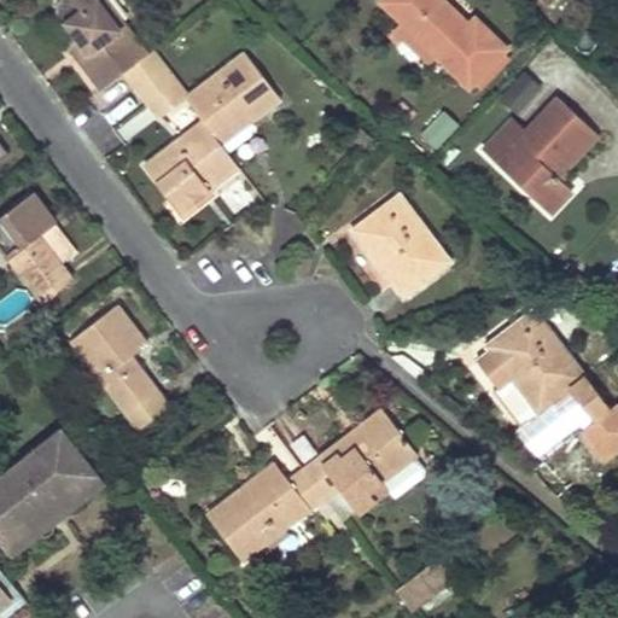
[(157,117),(185,97),(151,51),(146,54),(105,0),(94,0),(56,29),(100,88),(124,71),(157,117)]
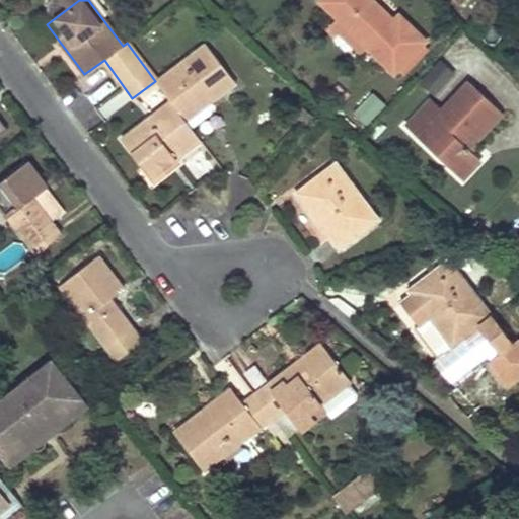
[(402,13),(400,16),(397,19),(376,0),(320,0),(338,15),(368,44),(396,72),(429,38),(402,13)]
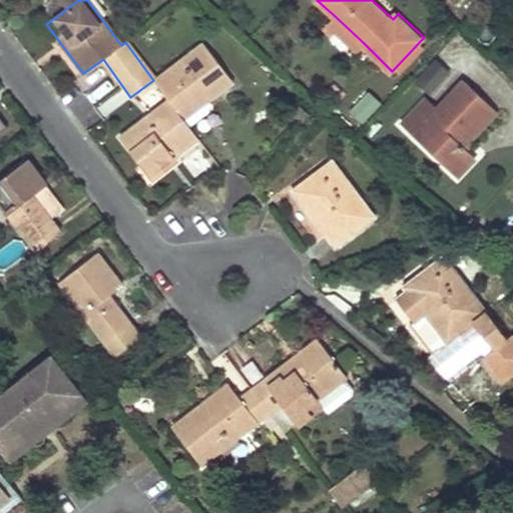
[(356,52),(364,43),(334,15),(327,24),(356,52)]
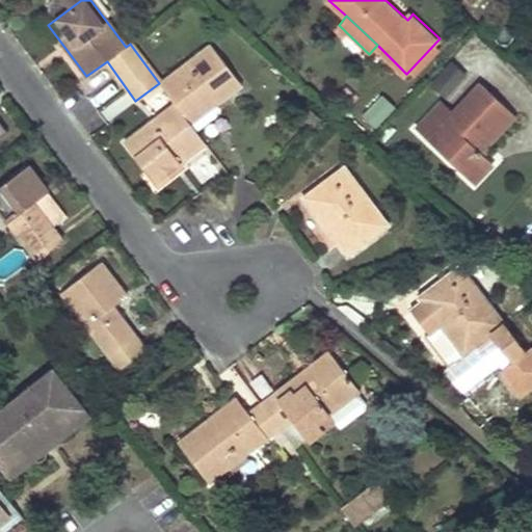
[(212,45),(159,83),(176,105),(125,143),(158,188),(178,173),(175,168),(184,162),(206,145),(194,131),(215,115),(216,108),(214,105),(241,85),(212,45)]
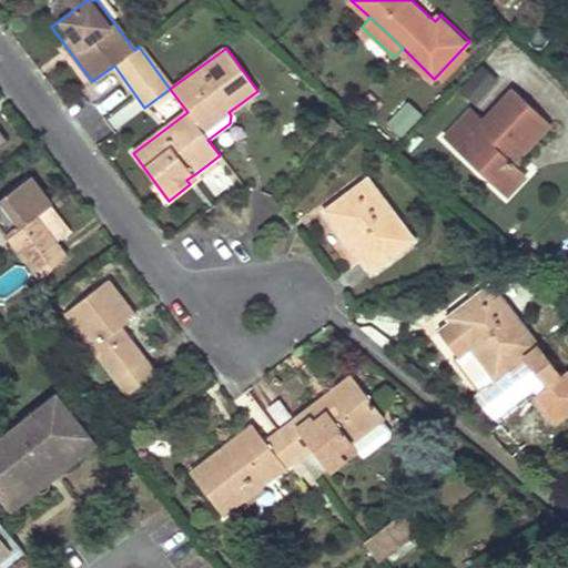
[(477,104),(496,79),(478,67),(460,92),(477,104)]
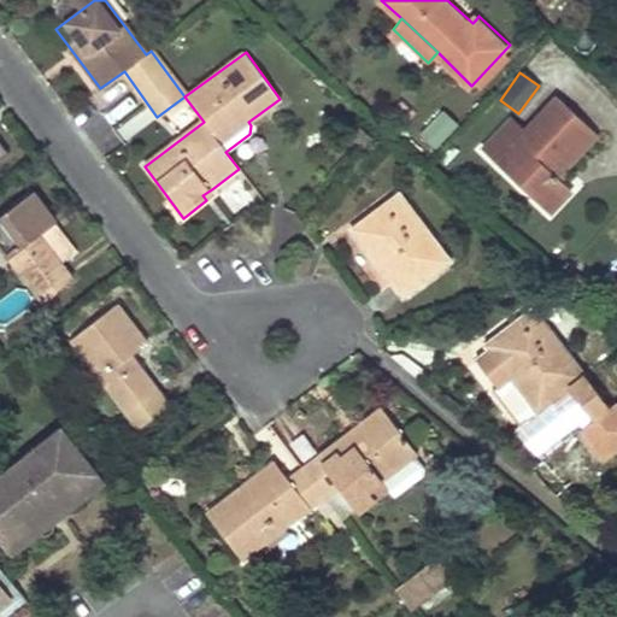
[(548,212),(571,188),(560,177),(552,169),(559,162),(564,166),(597,133),(560,98),(529,129),(513,116),(482,148),(548,212)]
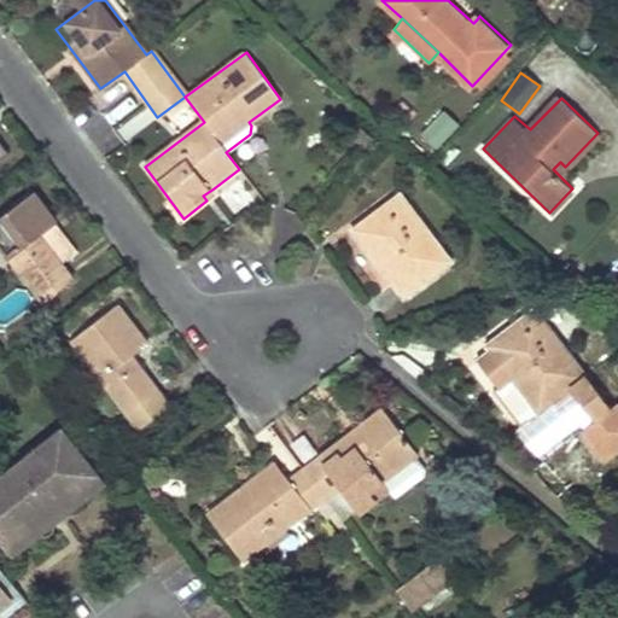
[(460,124),(445,110),(423,133),(437,147),(460,124)]
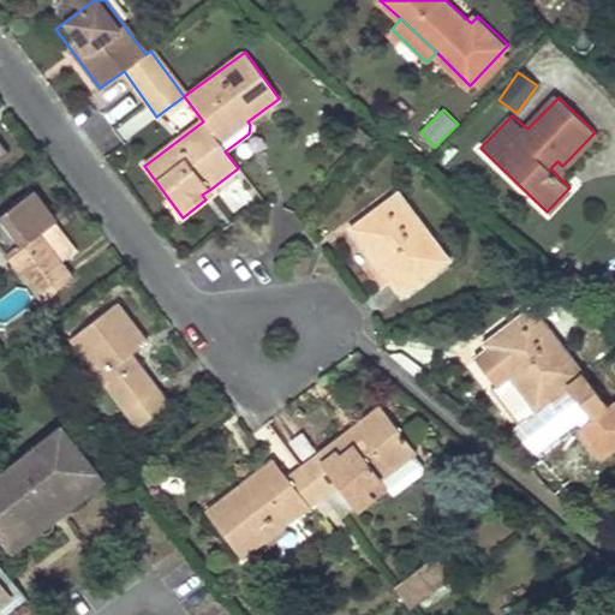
[(359,124),(351,133),(364,144),(372,136),(359,124)]
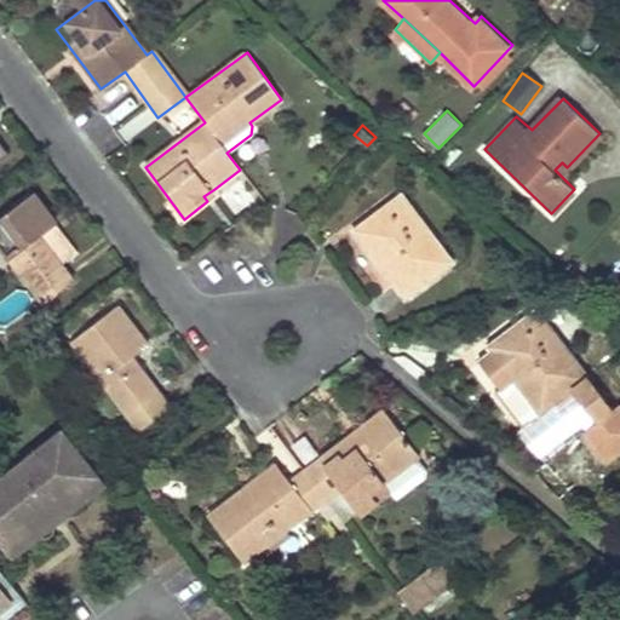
[(563,178),(570,171),(567,167),(562,162),(555,170),(563,178)]
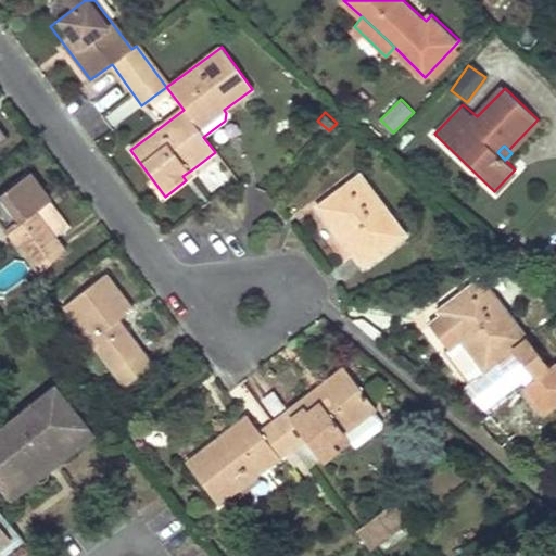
[(186,180),(196,174),(192,169),(182,176),(186,180)]
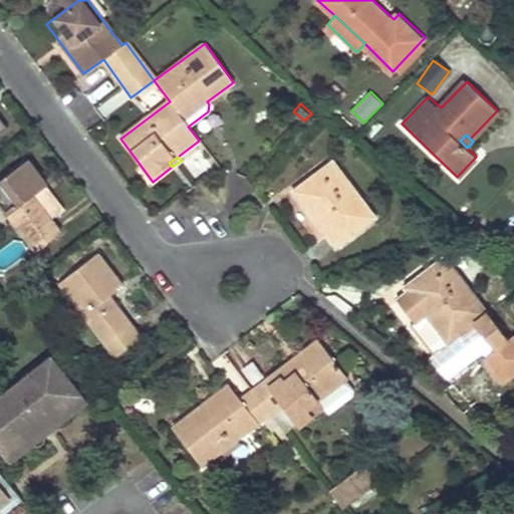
[(317,169),(319,173),(322,177),(315,181),(310,175),(291,189),(332,247),(373,217),(331,159),(317,169)]
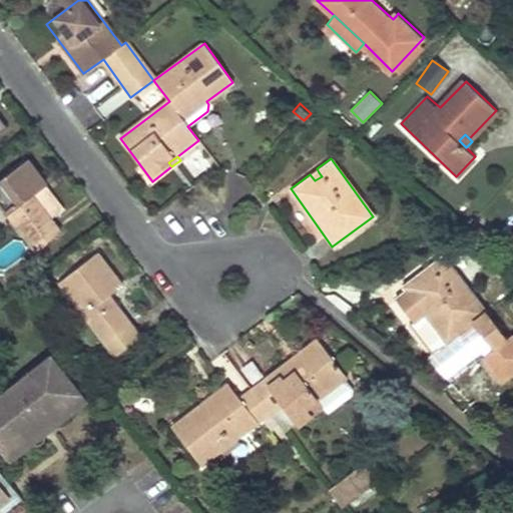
[(26,159),(0,178),(0,204),(34,249),(59,230),(49,217),(62,207),(26,159)]
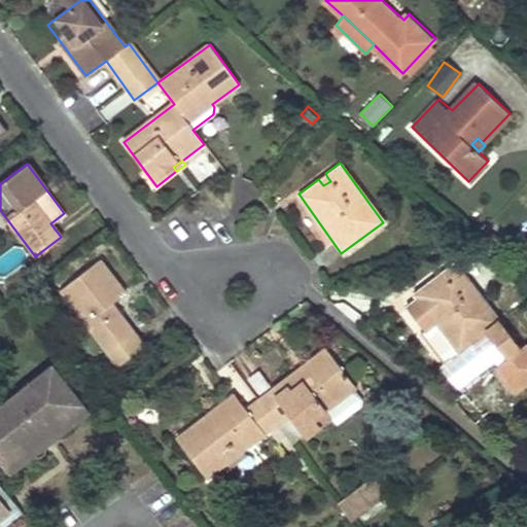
[(110,302),(116,296),(123,292),(99,259),(59,289),(114,364),(142,344),(110,302)]
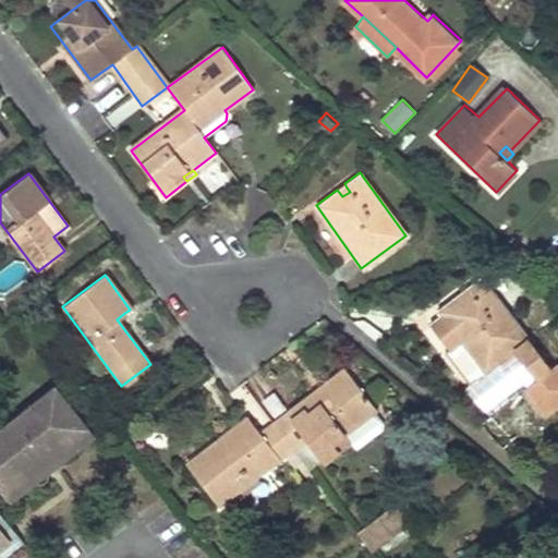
[(549,368),(526,339),(482,277),(466,288),(472,295),(463,302),(458,295),(439,310),(443,314),(431,323),(450,350),(462,340),(484,370),(498,360),(504,366),(519,354),(536,378),(525,386),(544,413),(557,402),(557,366),(556,364),(549,368)]
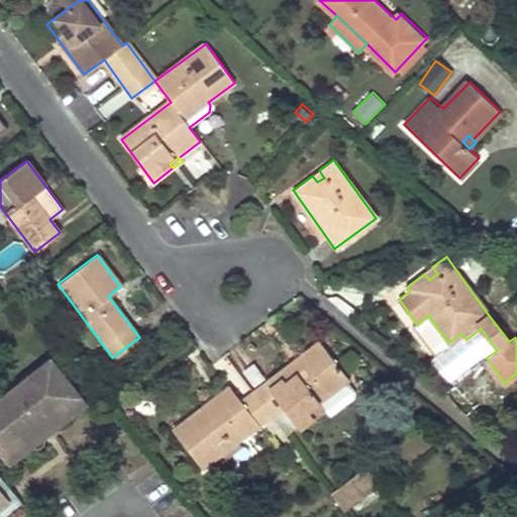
[(437,274),(432,267),(424,274),(429,280),(437,274)]
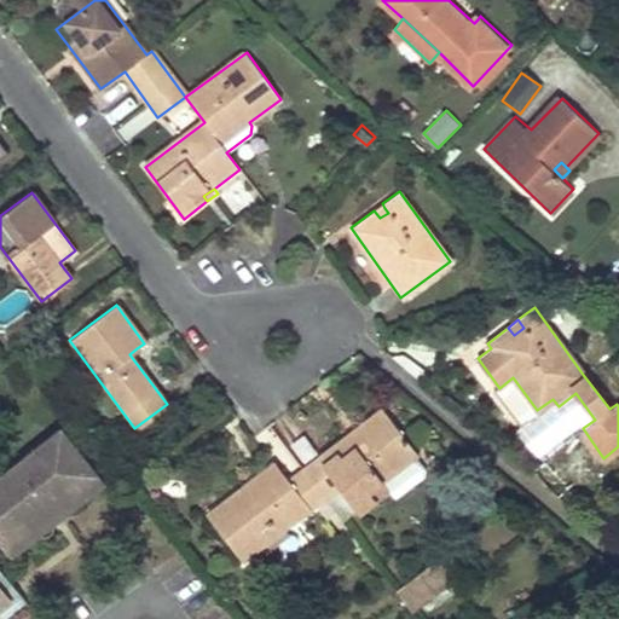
[(354,445),(388,418),(380,406),(345,434),(354,445)]
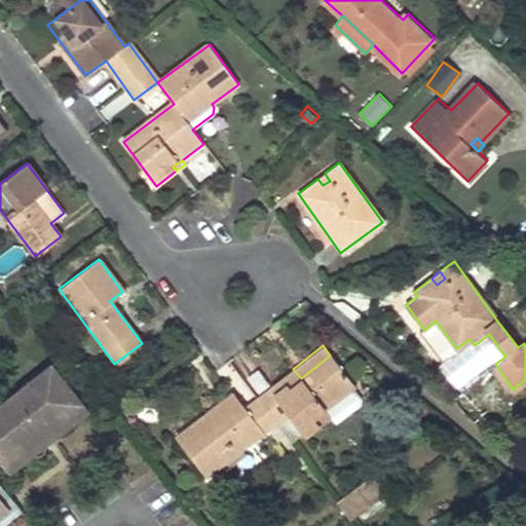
[(304,434),(317,422),(330,413),(335,419),(360,400),(361,393),(354,385),(342,370),(330,355),(301,378),(293,369),(245,407),(232,391),(176,436),(208,476),(288,413),(304,434)]
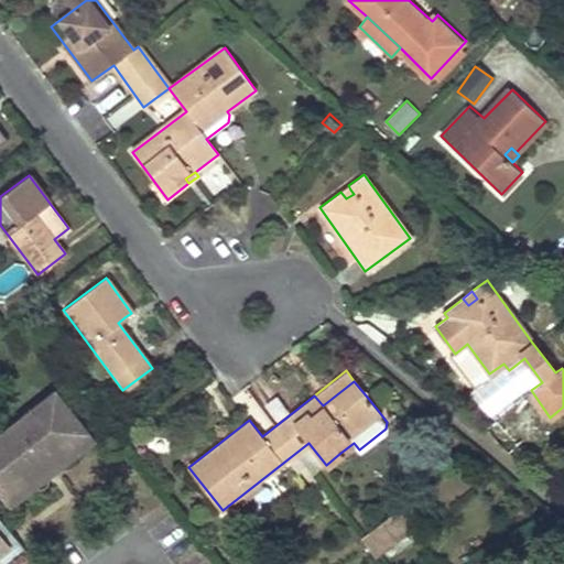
[(0,492),(10,506),(34,488),(22,474),(43,457),(60,444),(71,458),(94,440),(61,398),(43,411),(39,405),(0,435),(0,492)]
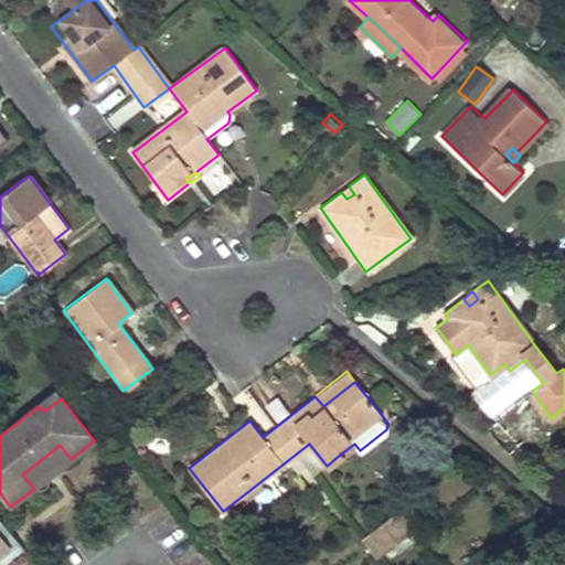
[(22,475),(34,489),(54,472),(43,458),(22,475)]
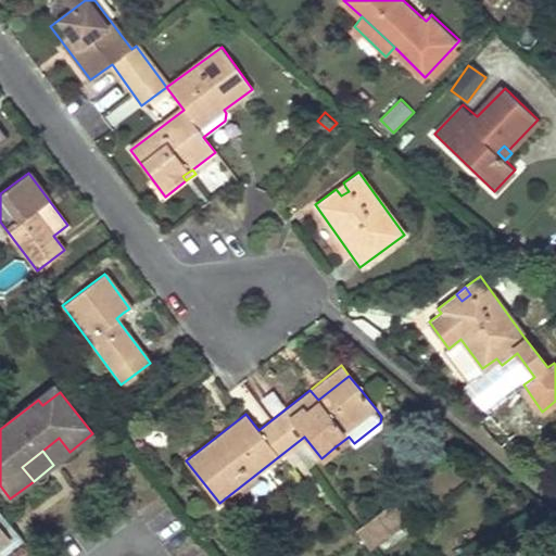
[(407,520),(401,510),(393,501),(354,531),(369,550),(407,520)]
